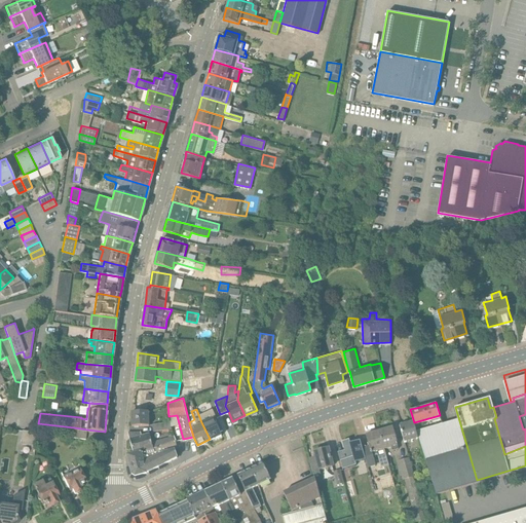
[(132,424),(149,424),(149,410),(132,410),(132,424)]
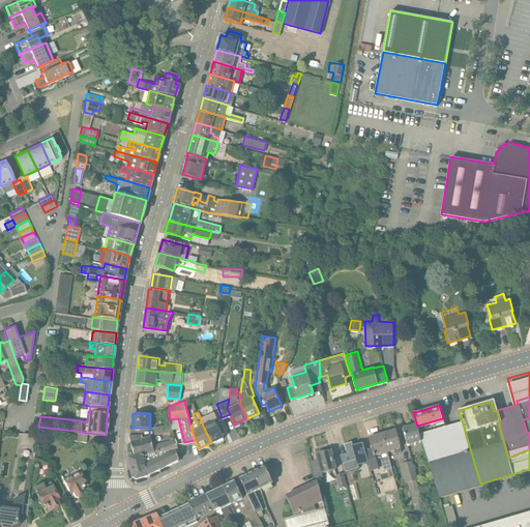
[(203,426),(211,442),(223,437),(221,434),(224,432),(218,419),(203,426)]
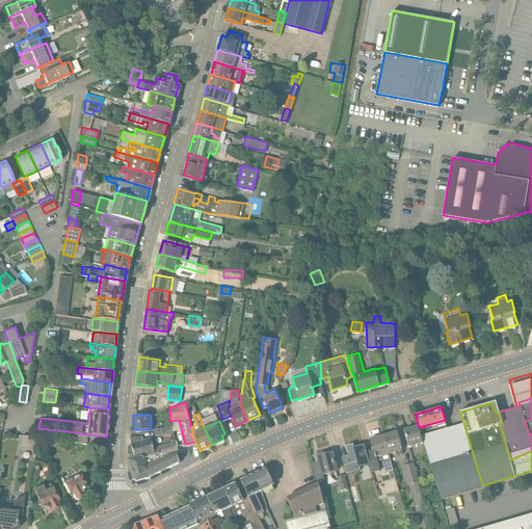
[(441,498),(482,485),(463,422),(422,434),(430,464),(436,484),(441,498)]
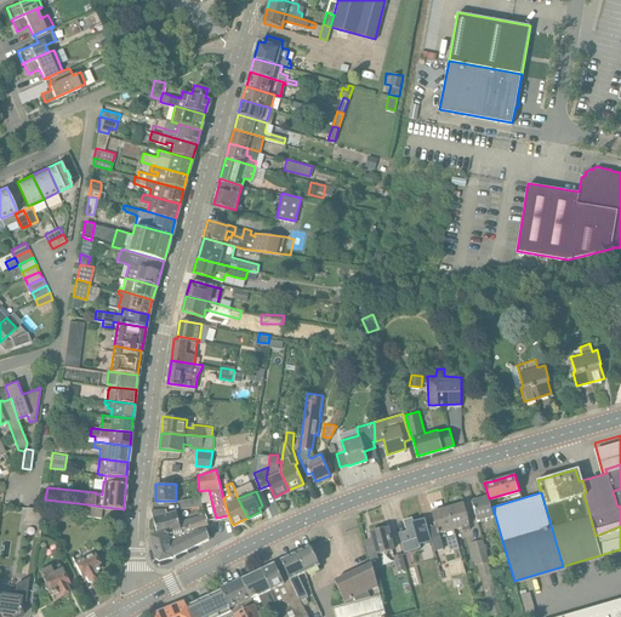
[(472,500),(477,520),(494,515),(489,498),(488,495),(472,500)]
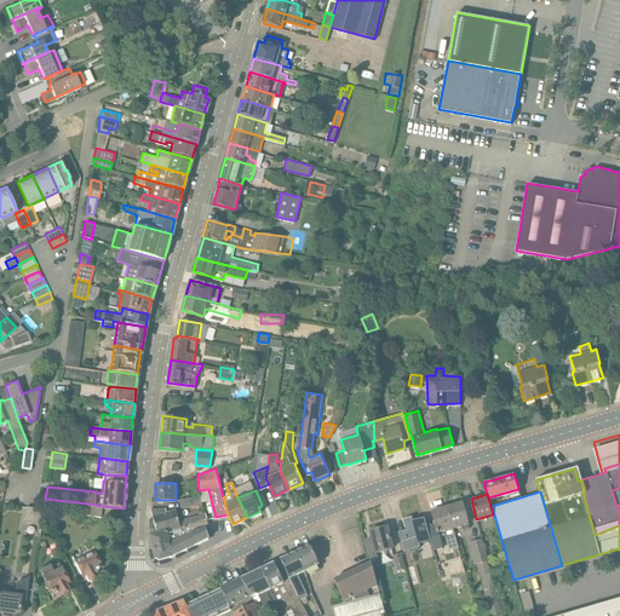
[(181,506),(202,504),(200,495),(179,498),(181,506)]
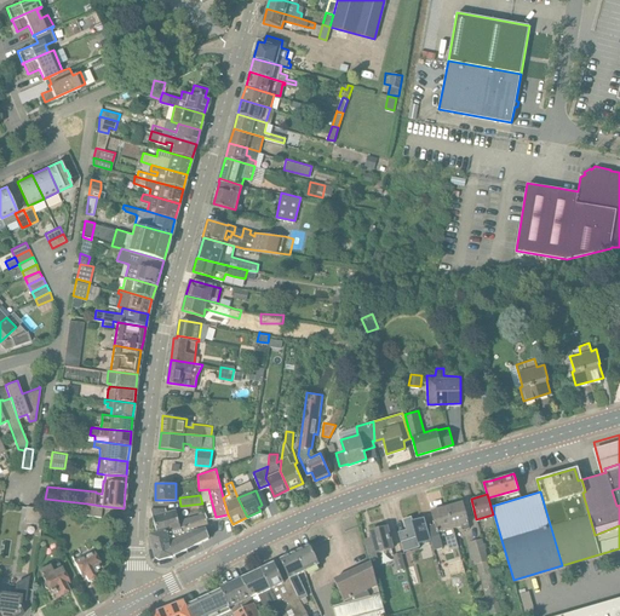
[(469,527),(468,520),(463,501),(447,506),(453,528),(461,525),(463,529),(469,527)]
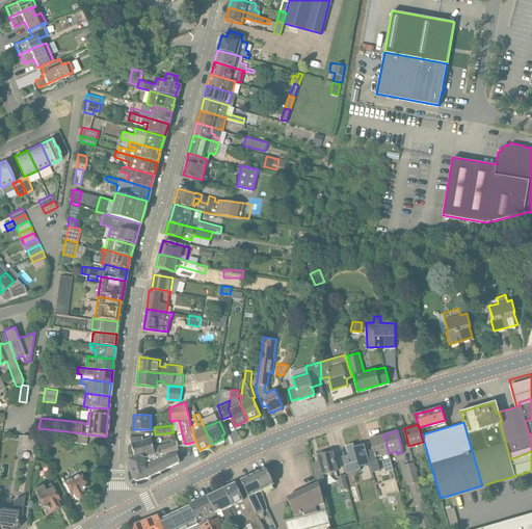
[(75,432),(74,441),(87,443),(88,434),(75,432)]
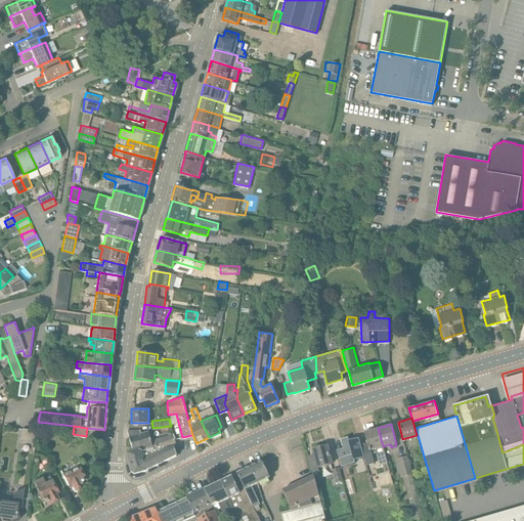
[(37,429),(22,427),(19,440),(35,442),(37,429)]
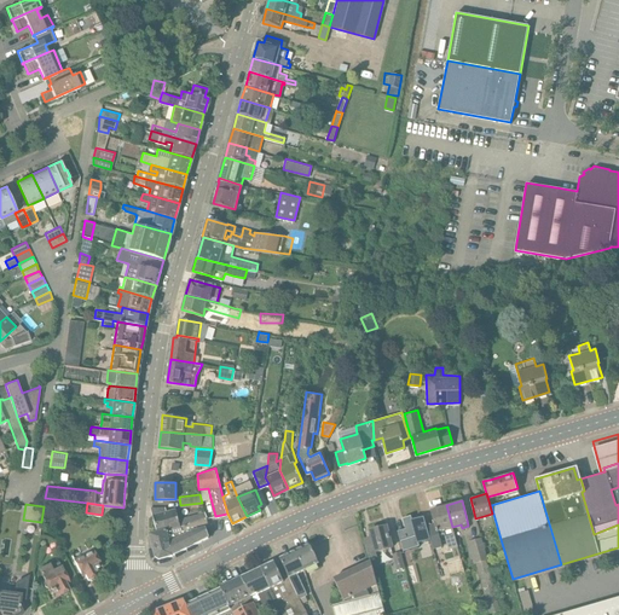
[(458,545),(452,527),(446,505),(431,509),(438,534),(444,533),(449,549),(458,545)]
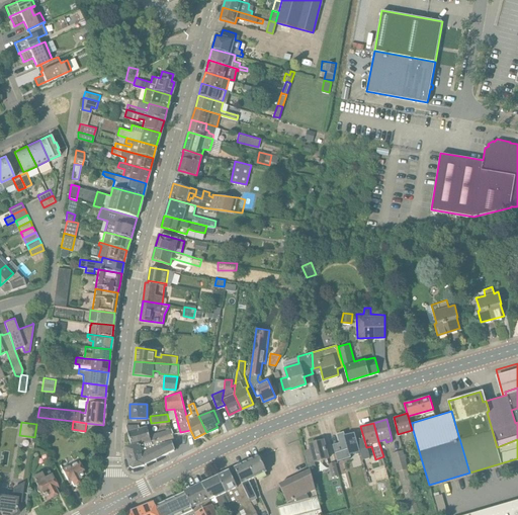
[(172,432),(171,429),(170,430),(169,429),(160,433),(156,435),(155,431),(153,431),(151,425),(148,426),(147,424),(136,427),(135,425),(126,426),(131,445),(151,440),(156,438),(172,432)]
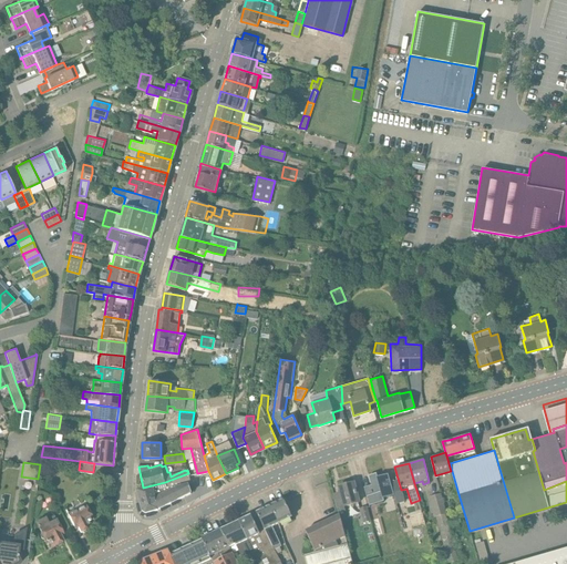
[(375,472),(369,474),(372,486),(364,488),(369,502),(383,498),(382,495),(393,492),(388,473),(377,475),(375,472)]
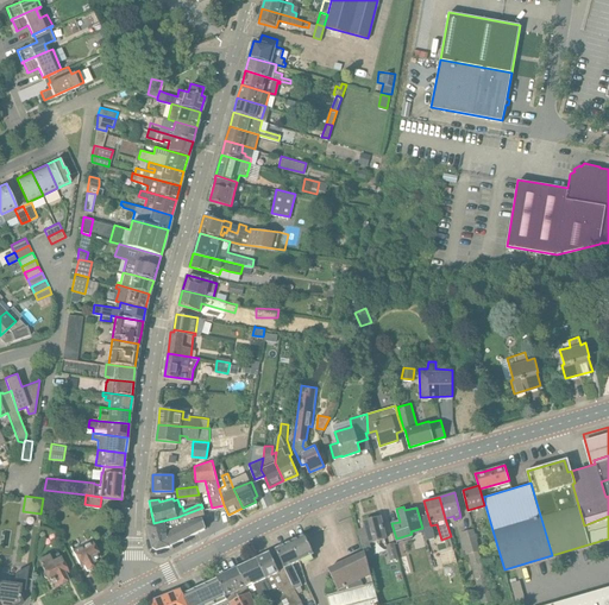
[(192,534),(194,533),(205,528),(201,518),(205,518),(202,508),(183,515),(192,534)]
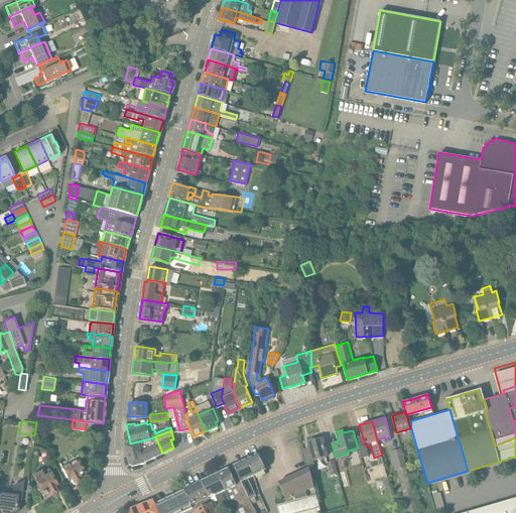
[(144,462),(162,453),(155,436),(150,438),(130,443),(125,444),(125,445),(129,464),(130,465),(132,466),(132,465),(144,462)]
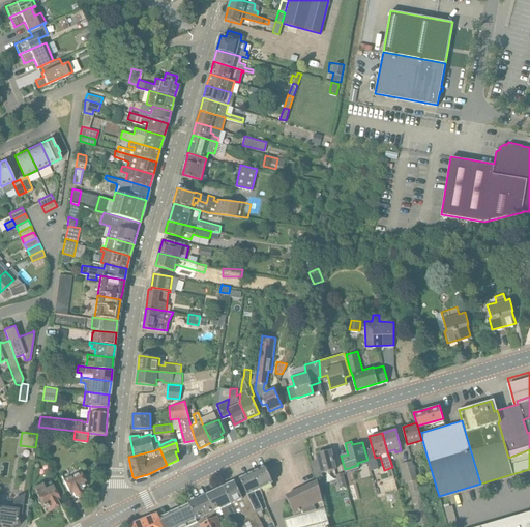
[(317,479),(319,485),(325,482),(322,472),(335,469),(330,449),(317,454),(318,460),(313,461),(316,474),(317,479)]
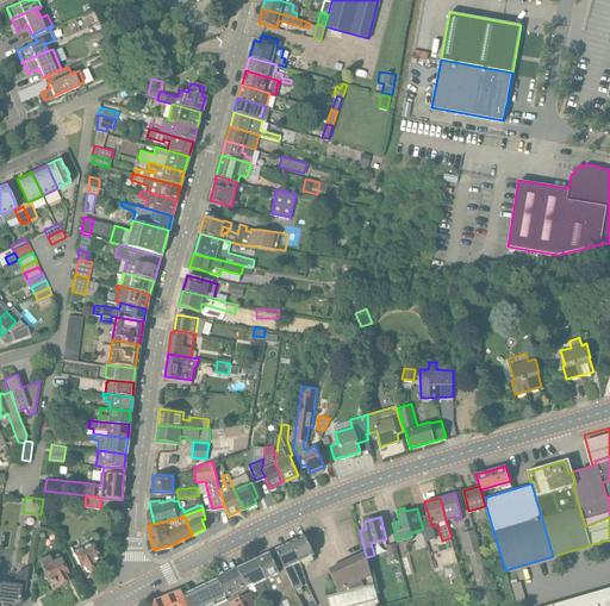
[(483,605),(489,605),(493,605),(486,574),(479,550),(480,550),(474,529),(461,532),(467,554),(470,554),(483,605)]
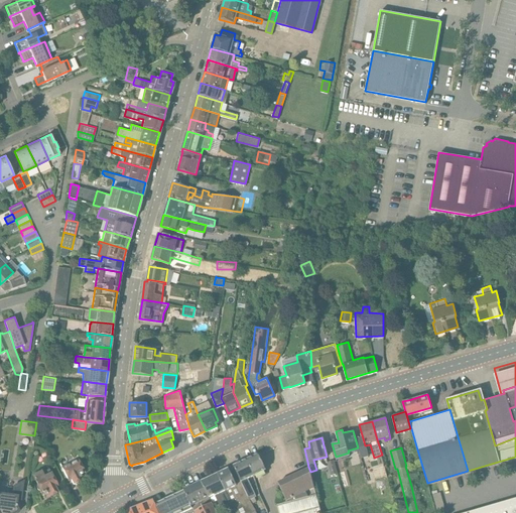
[(255,475),(265,470),(258,454),(248,459),(255,475)]
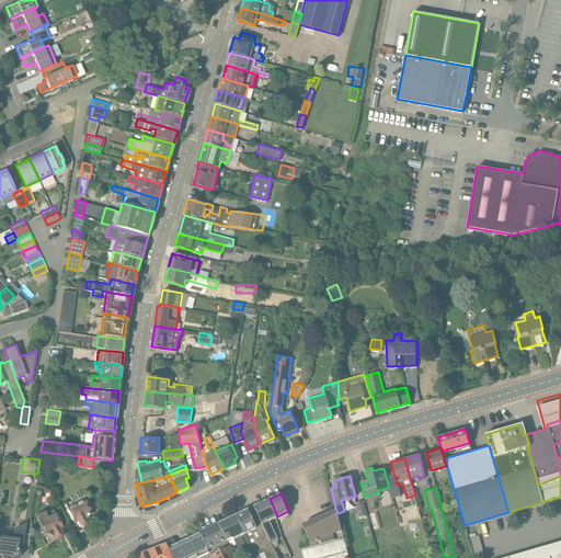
[(84,497),(67,505),(75,521),(77,520),(80,525),(91,520),(88,514),(92,512),(84,497)]
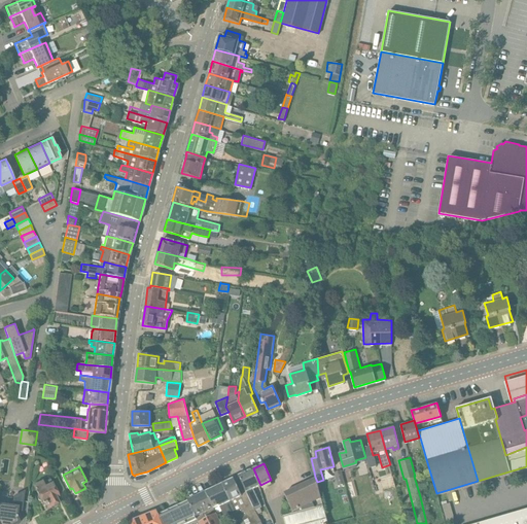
[(244,488),(255,509),(261,505),(253,488),(260,485),(253,468),(238,476),(244,488)]
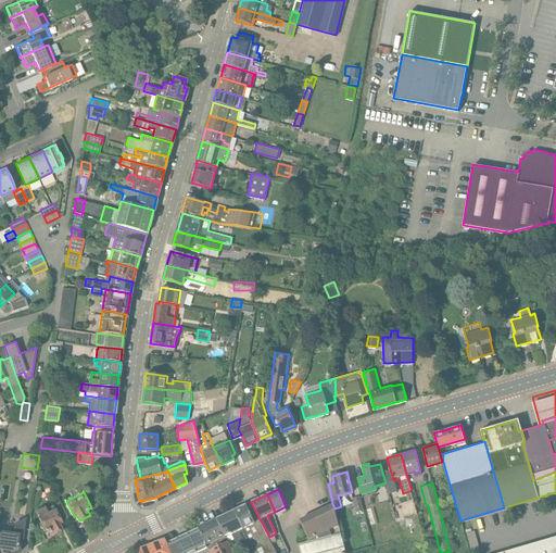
[(356,511),(364,508),(359,494),(352,497),(356,511)]
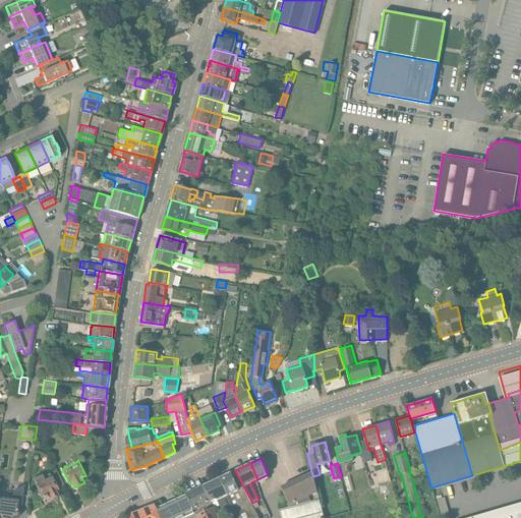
[(282,517),(326,517),(326,515),(313,476),(311,471),(281,485),(289,505),(298,501),(299,503),(279,508),(282,517)]
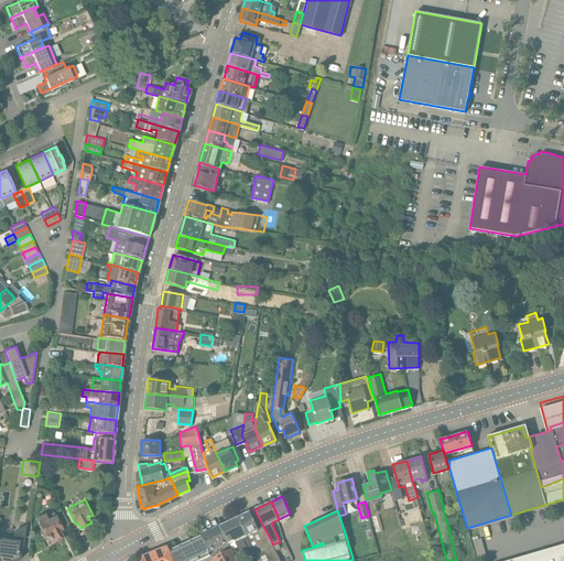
[(45,514),(35,518),(46,539),(50,537),(52,542),(63,537),(61,531),(63,530),(54,511),(46,515),(45,514)]
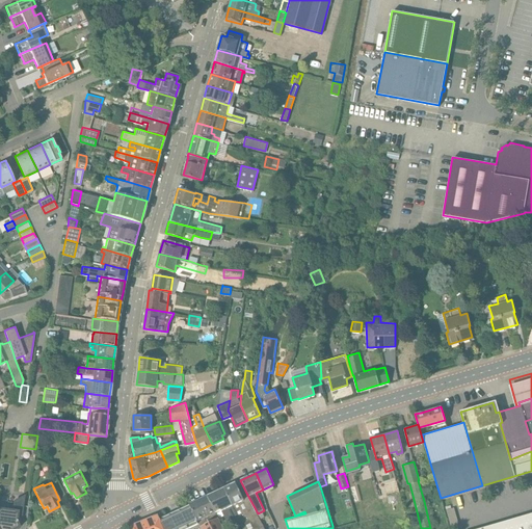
[(223,487),(241,523),(243,528),(265,528),(263,526),(264,526),(258,513),(246,493),(241,496),(236,482),(223,487)]
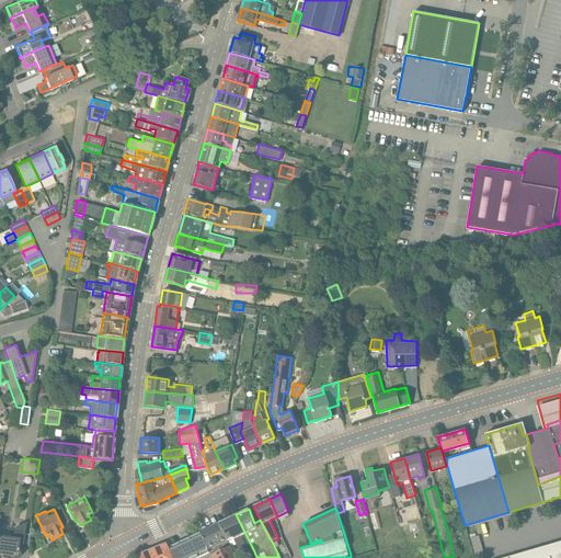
[(248,555),(254,551),(236,514),(219,523),(227,539),(232,537),(233,538),(240,535),(239,538),(248,555)]
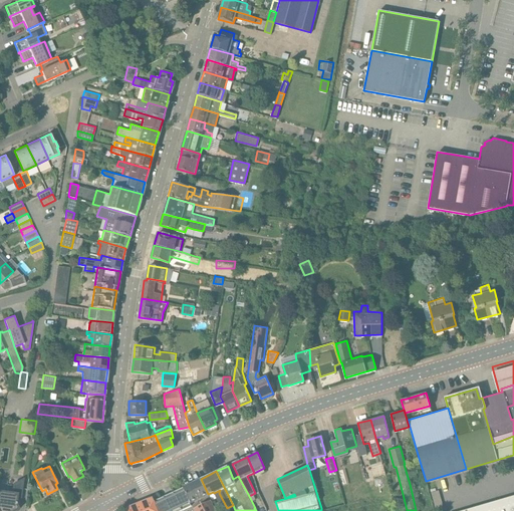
[(0,510),(13,510),(18,508),(16,504),(16,503),(16,502),(16,496),(20,497),(23,478),(13,483),(12,493),(0,490),(0,510)]
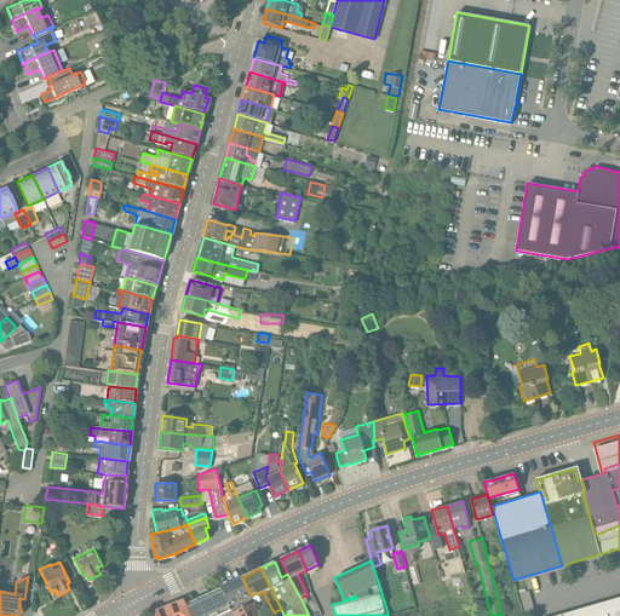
[(220,587),(233,614),(234,615),(260,615),(251,596),(242,577),(220,587)]
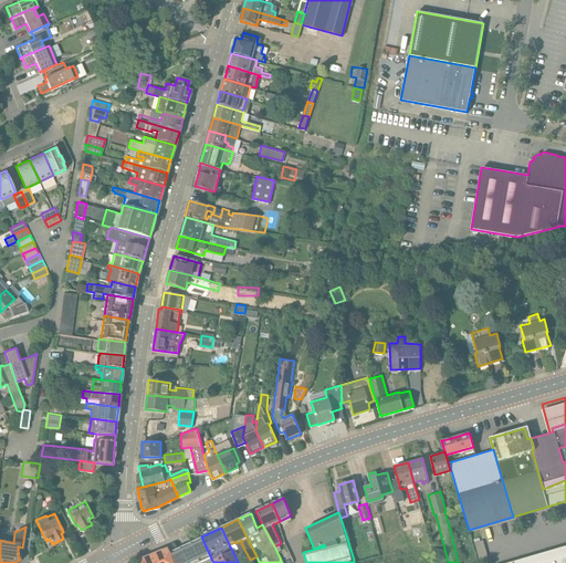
[(201,562),(207,562),(212,561),(201,537),(191,541),(201,562)]
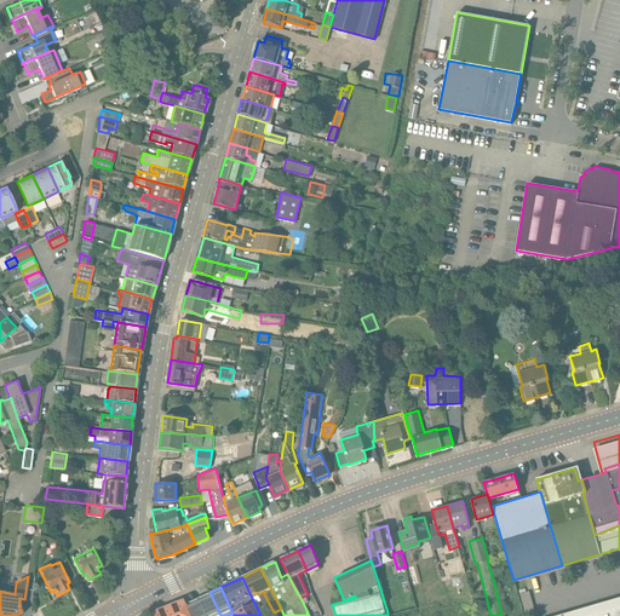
[(205,615),(220,615),(210,592),(197,598),(205,615)]
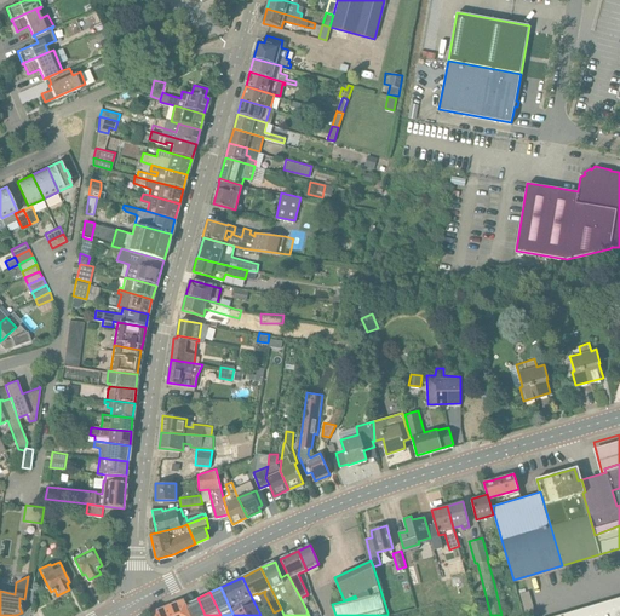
[(619,615),(619,597),(554,615),(619,615)]
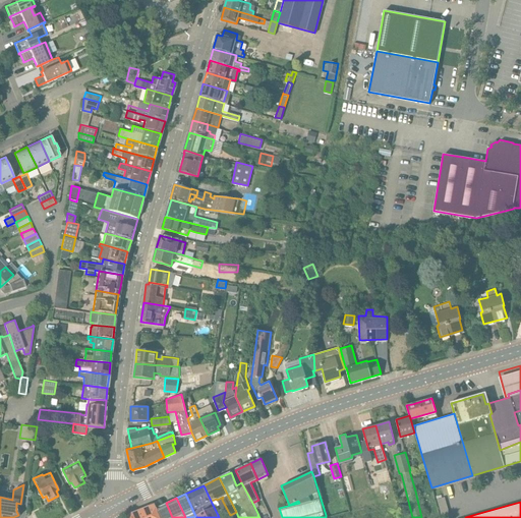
[(172,517),(166,503),(156,508),(160,517),(172,517)]
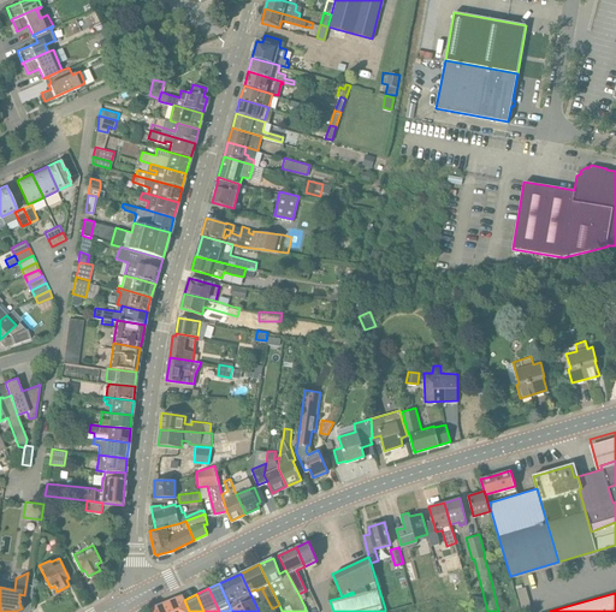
[(189,611),(184,600),(183,595),(152,608),(152,611),(189,611)]
